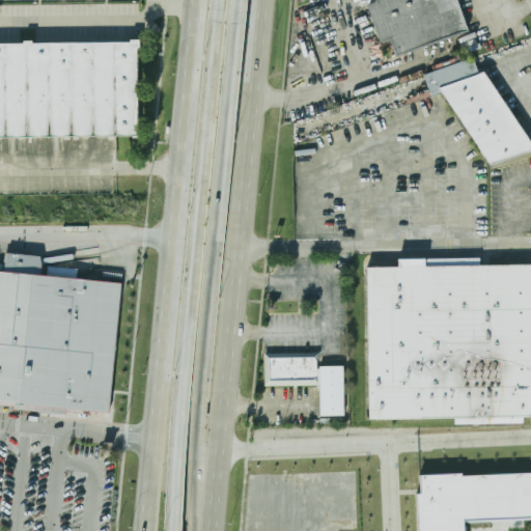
[(460,0),(472,31),(400,57),(393,39),(384,43),(370,4),(380,1),(379,0),(460,0)]
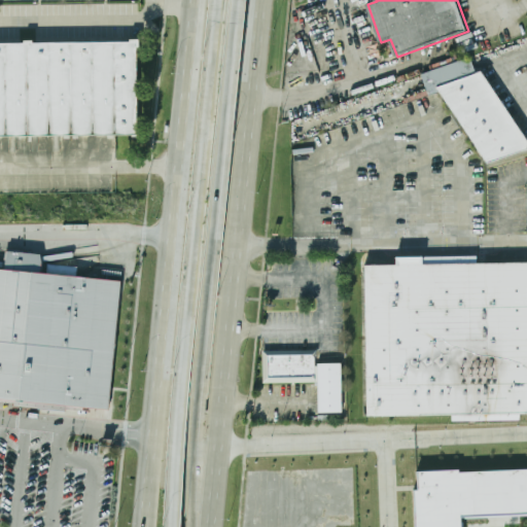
[(0,43),(138,43),(139,135),(0,135),(0,43)]
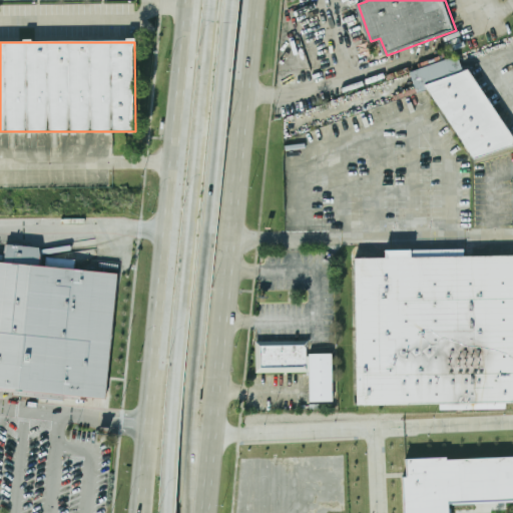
[(476,158),(512,145),(512,134),(469,68),(426,85),(476,158)]
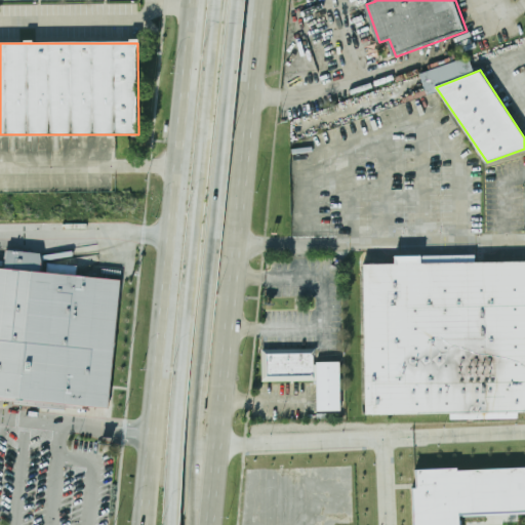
[(365,264),(524,259),(524,410),(368,413),(365,264)]
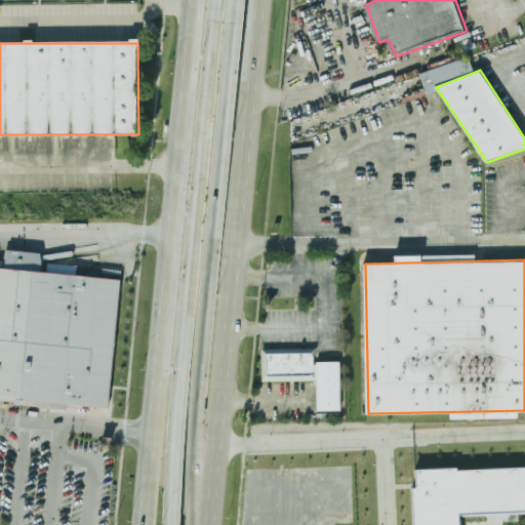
[(0,266),(121,278),(108,408),(0,397),(0,266)]
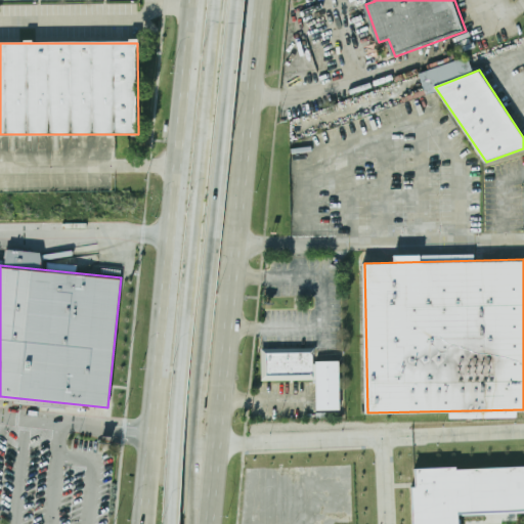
[(261,347),(313,347),(314,363),(317,363),(317,360),(341,360),(342,408),(317,409),(317,379),(261,380),(261,347)]
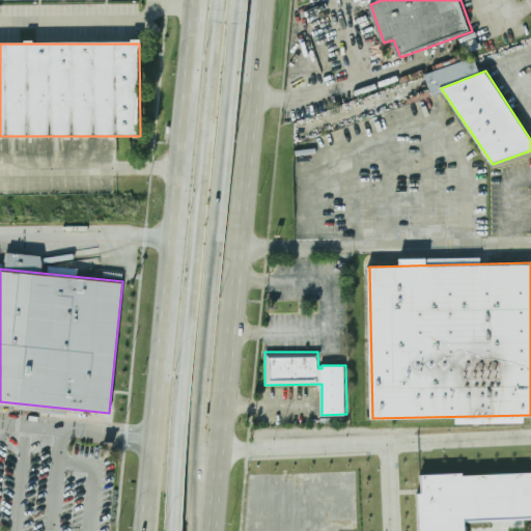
[(423,474),(464,472),(464,474),(530,471),(530,515),(467,519),(467,530),(421,530),(420,493),(424,493),(423,474)]
